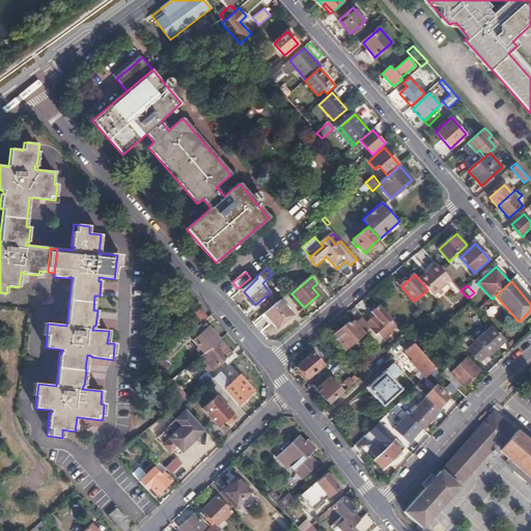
[(280,300),(262,316),(275,331),(294,315),(280,300)]
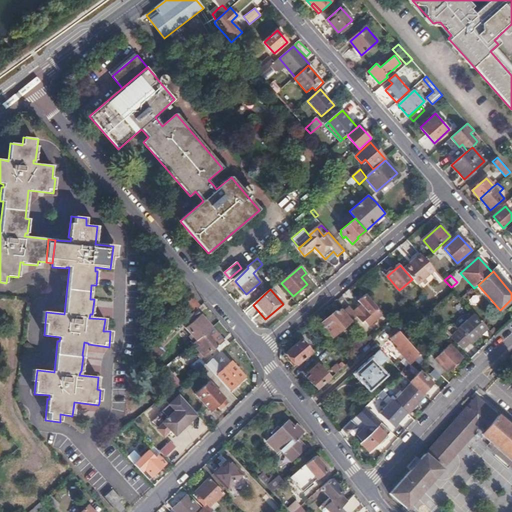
[(349,306),(343,311),(352,320),(357,327),(367,319),(376,310),(379,308),(366,294),(358,301),(361,305),(353,312),(349,306)]
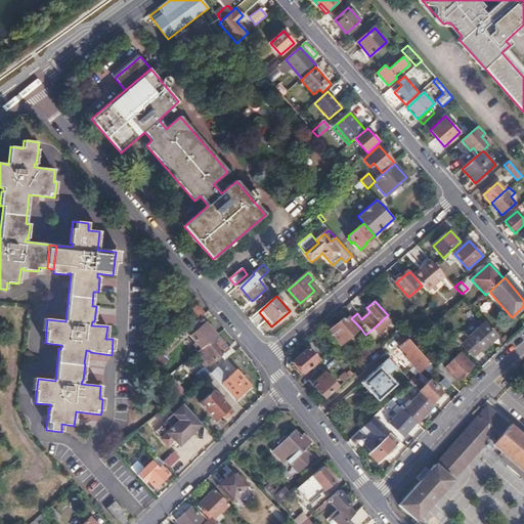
[(206,313),(198,304),(185,314),(193,323),(206,313)]
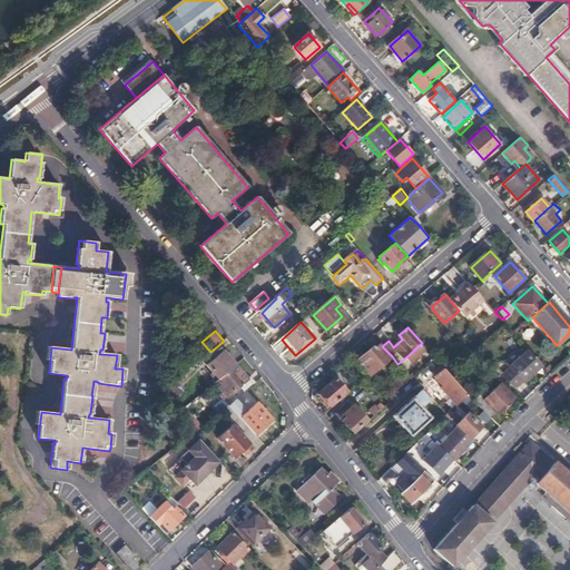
[(375,349),(373,346),(364,353),(366,355),(360,361),(371,374),(392,356),(382,346),(381,344),(375,349)]
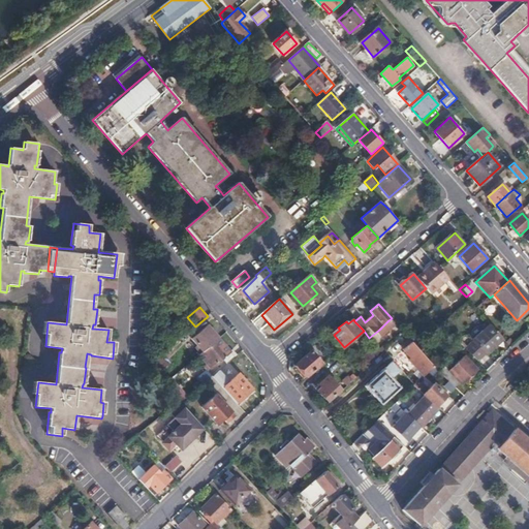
[(395,327),(389,320),(379,330),(384,336),(395,327)]
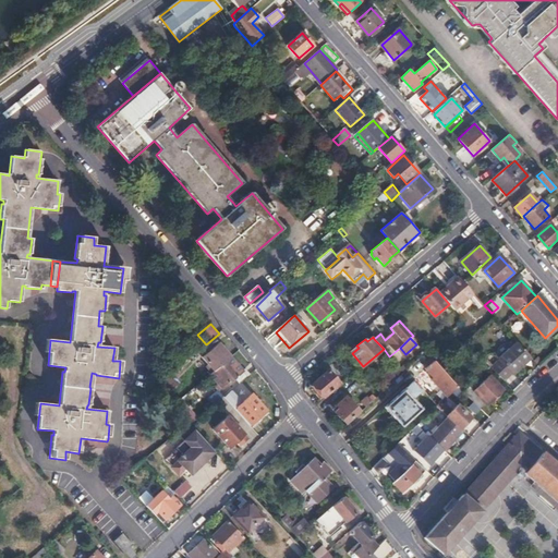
[(465,341),(460,346),(456,350),(460,355),(471,347),(465,341)]
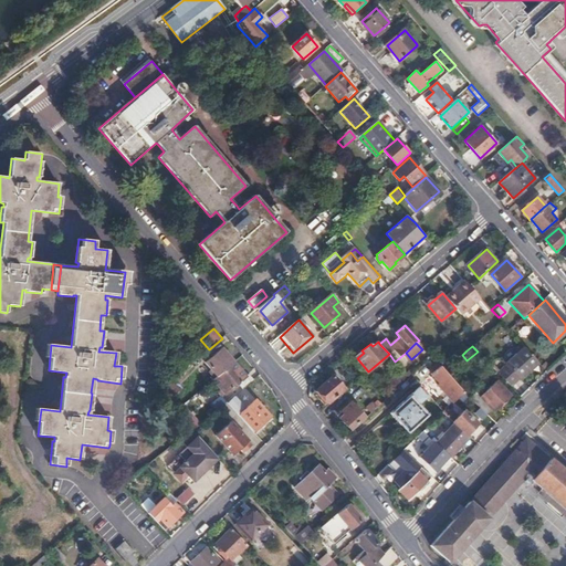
[(506,367),(499,374),(511,386),(519,378),(520,380),(538,362),(525,347),(505,364),(506,367)]
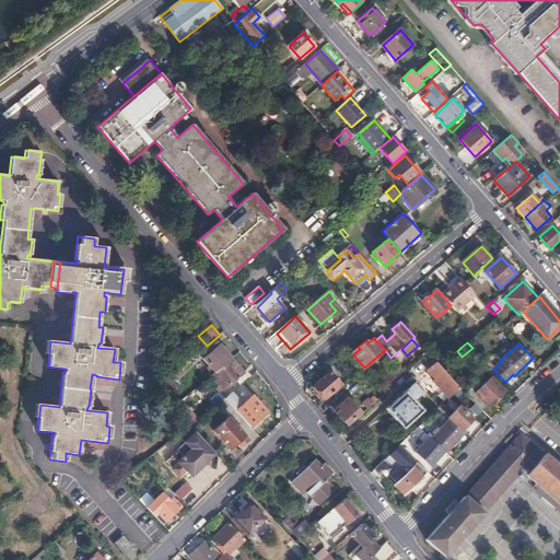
[(216,372),(231,358),(219,345),(203,359),(216,372)]
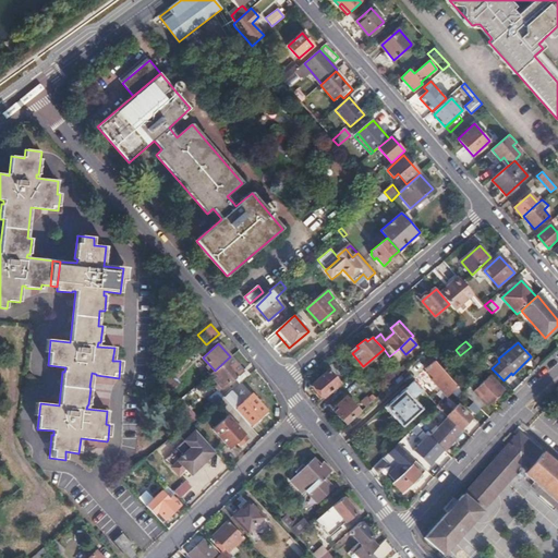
[(243,371),(231,356),(230,356),(215,371),(210,374),(221,388),(233,378),(243,371)]
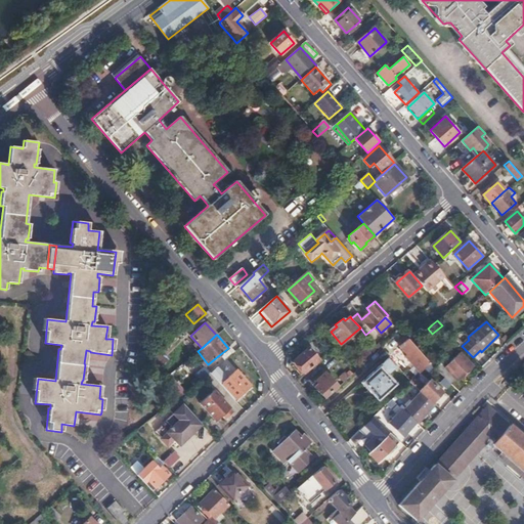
[(404,356),(420,373),(430,363),(411,343),(407,338),(398,346),(406,355),(404,356)]
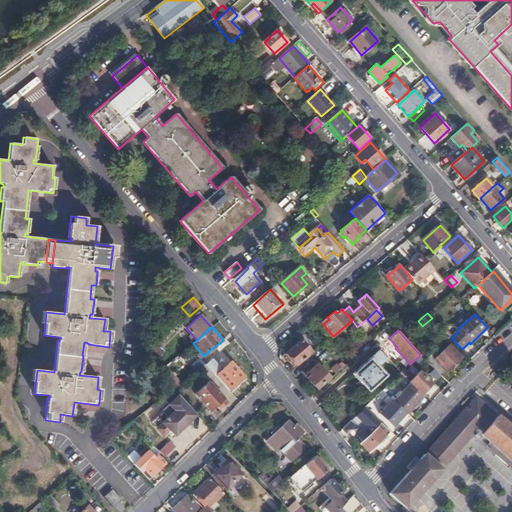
[(224,338),(223,340),(214,347),(219,352),(230,344),(224,338)]
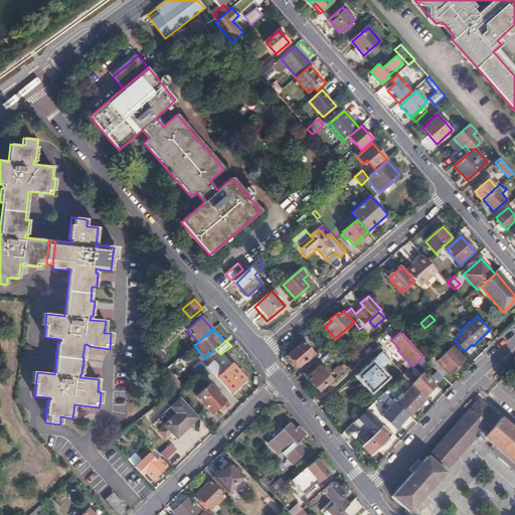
[(355,348),(361,355),(370,347),(365,340),(355,348)]
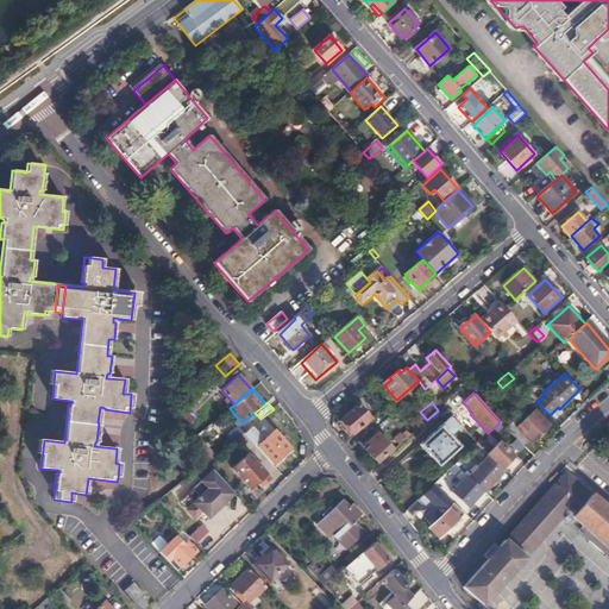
[(357,406),(340,420),(351,433),(369,419),(357,406)]
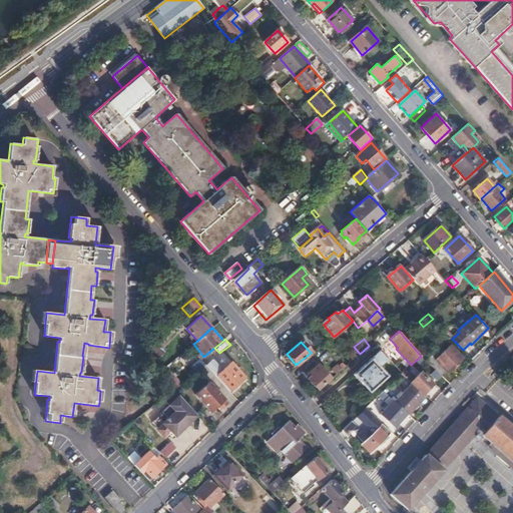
[(157,360),(165,351),(156,343),(148,352),(157,360)]
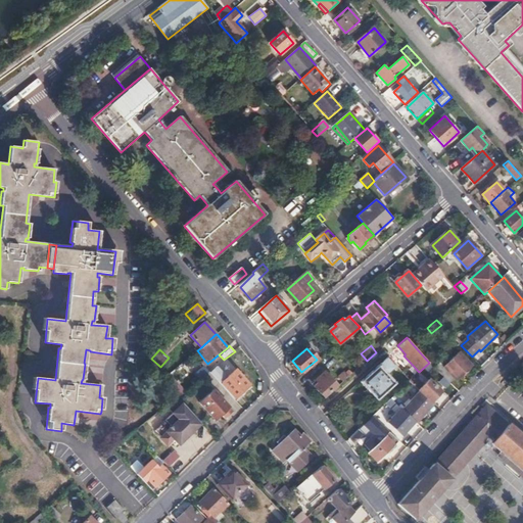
[(459,352),(445,365),(452,372),(449,373),(456,380),(471,365),(459,352)]
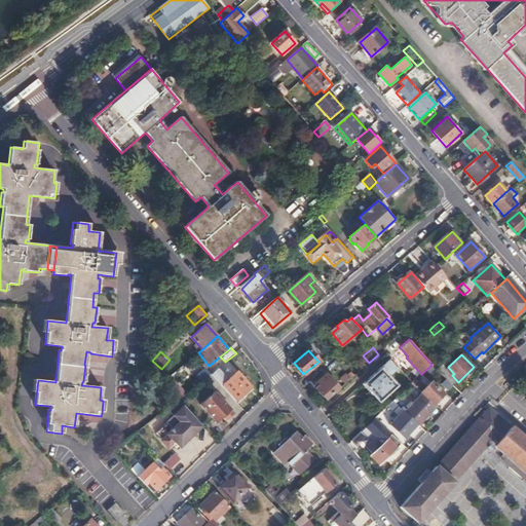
[(388,361),(363,384),(379,403),(398,385),(388,376),(396,369),(388,361)]
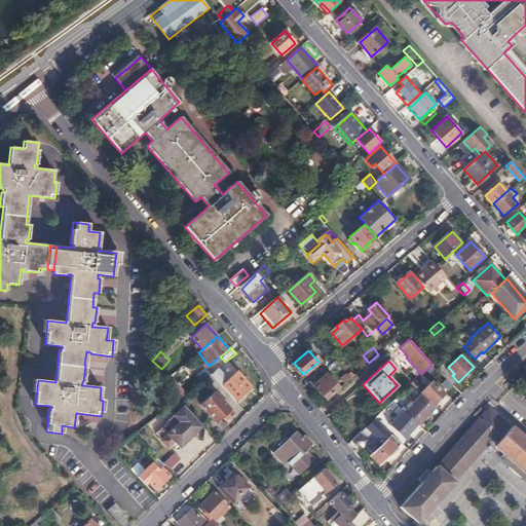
[(355,362),(353,364),(360,371),(367,365),(365,362),(359,366),(355,362)]
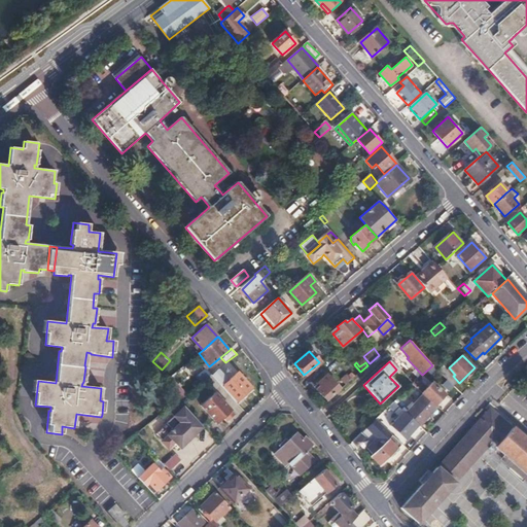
[(348,377),(351,380),(358,374),(355,371),(348,377)]
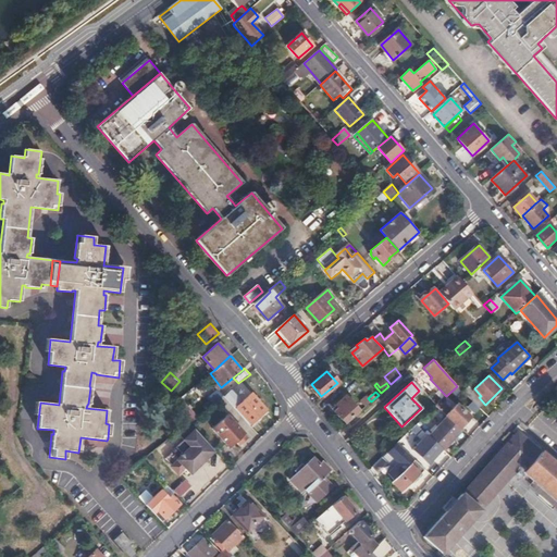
[(235,408),(250,424),(267,410),(251,394),(235,408)]
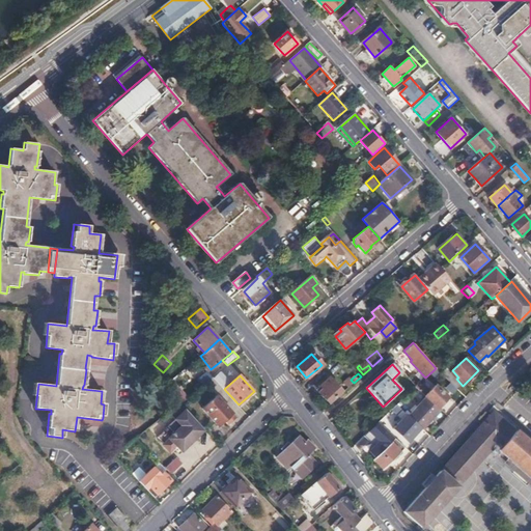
[(214,378),(206,384),(216,394),(223,388),(214,378)]
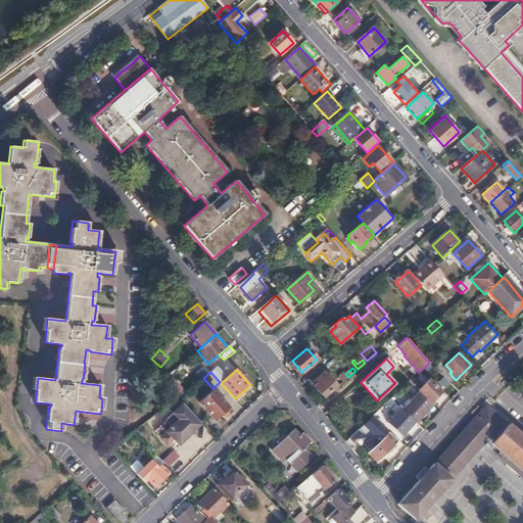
[(324,372),(314,381),(316,384),(315,385),(324,396),(336,385),(324,372)]
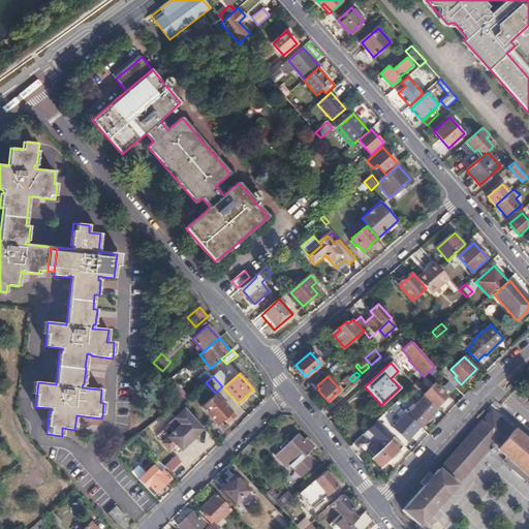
[(187,393),(197,386),(192,378),(182,385),(187,393)]
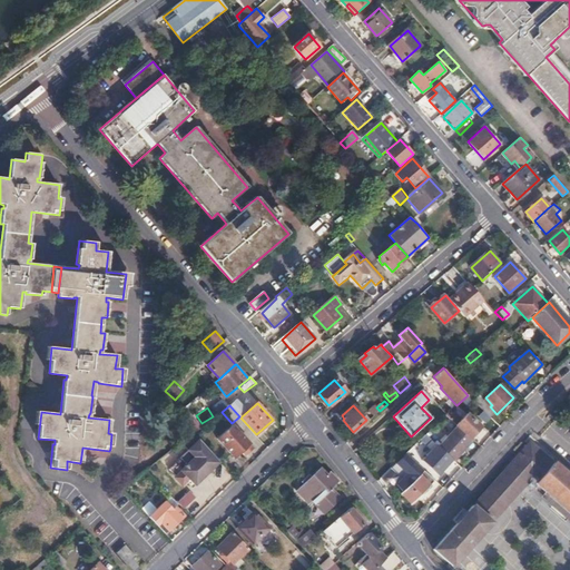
[(185,409),(178,414),(196,433),(203,428),(185,409)]
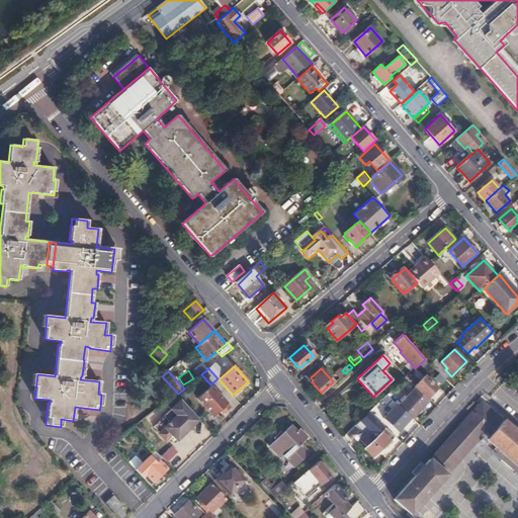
[(425,376),(415,386),(417,387),(427,398),(436,387),(425,376)]
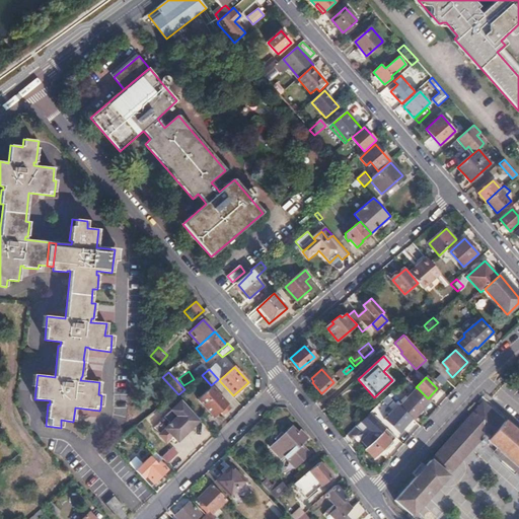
[(215,417),(219,413),(222,410),(225,414),(231,409),(228,405),(228,404),(213,387),(199,399),(215,417)]
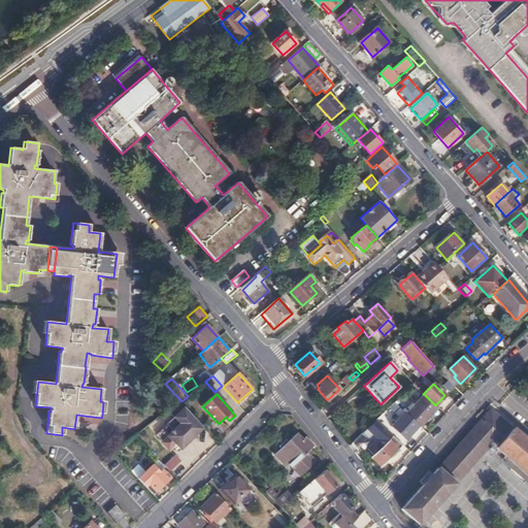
[(435,405),(425,395),(407,415),(420,426),(437,407),(435,405)]
